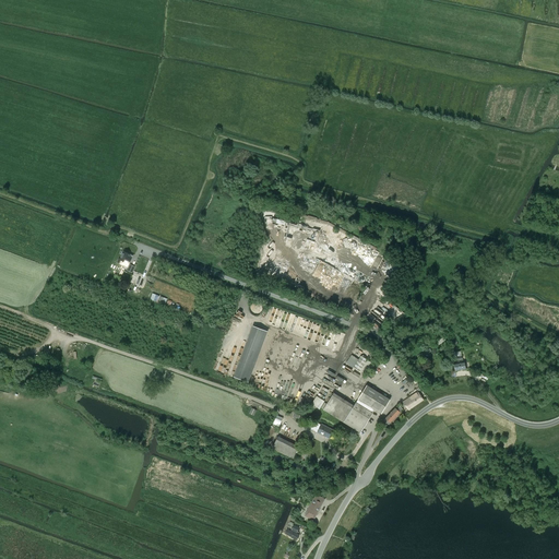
[(309,227),(308,230),(329,236),(330,232),(309,227)]
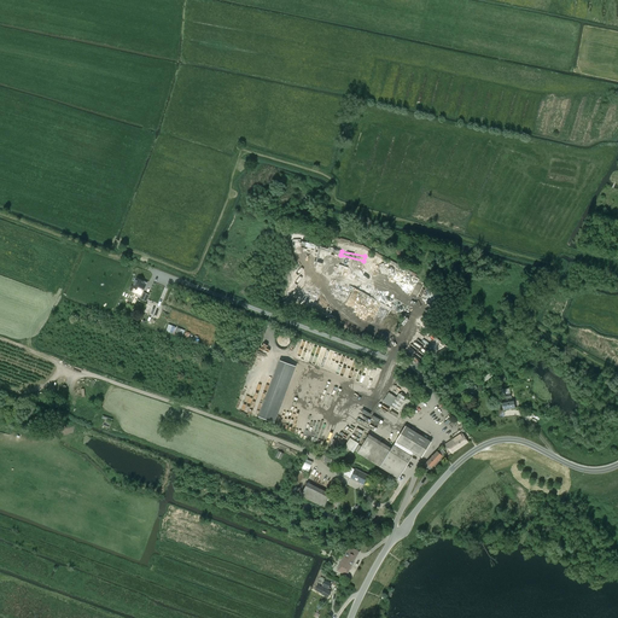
[(132,286),(129,290),(141,296),(147,283),(136,278),(133,287),(132,286)]
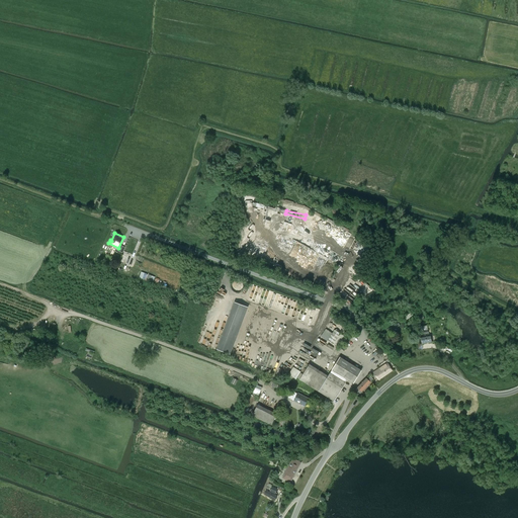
[(259,294),(268,298),(270,293),(262,289),(259,294)]
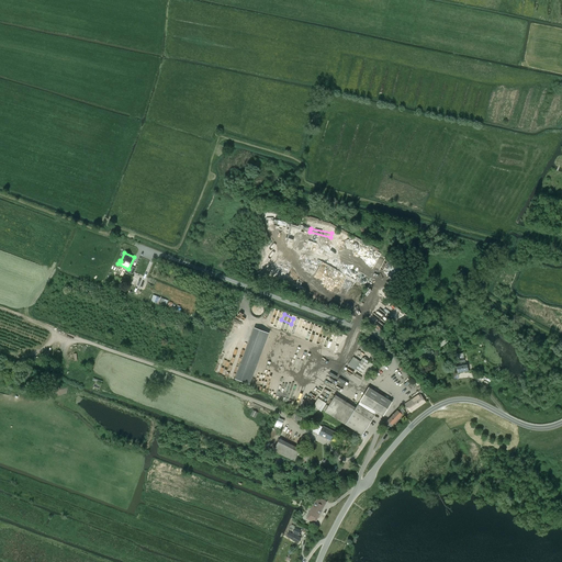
[(380,324),(384,326),(390,318),(385,316),(380,324)]
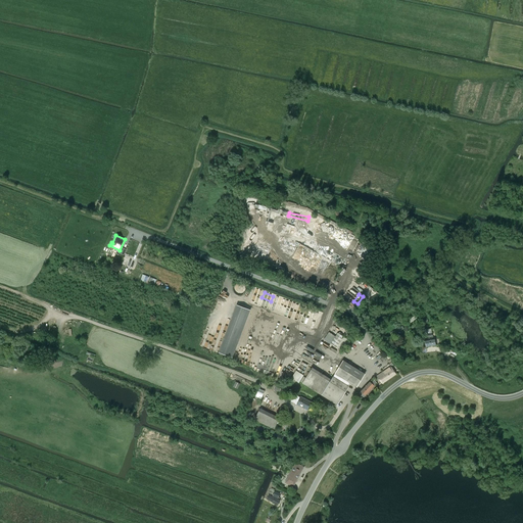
[(276,298),(274,304),(285,307),(287,301),(276,298)]
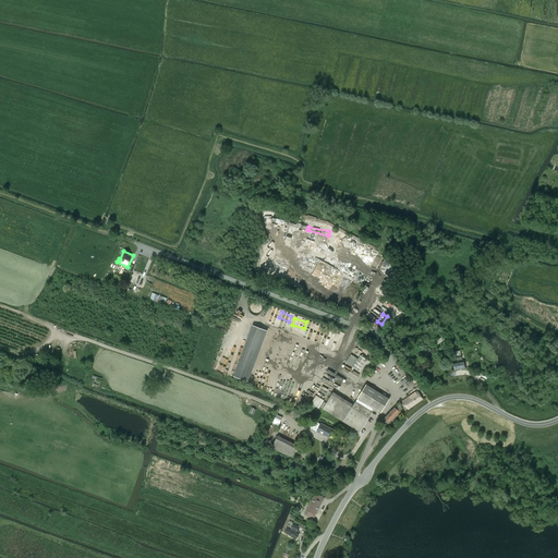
[(252,325),(233,375),(249,380),(267,330),(252,325)]
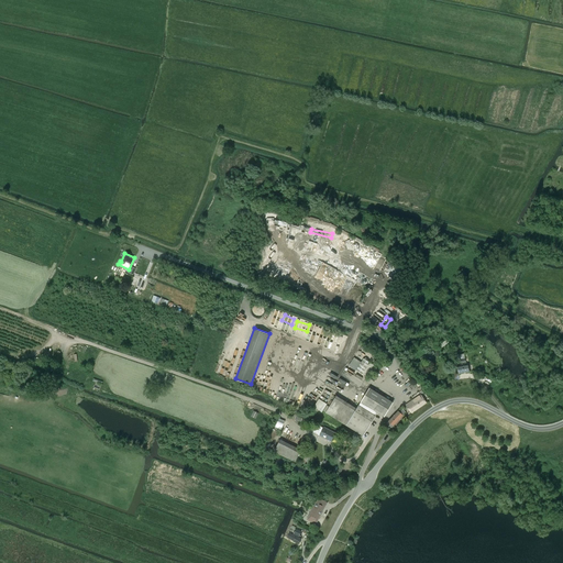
[(302,351),(290,387),(301,390),(313,354),(302,351)]
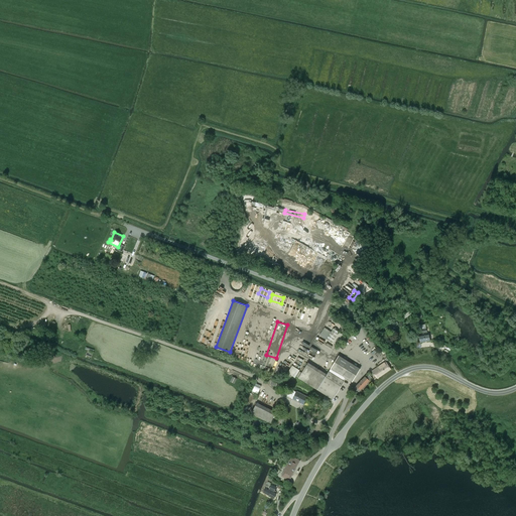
[(397,321),(385,329),(387,332),(389,331),(390,331),(393,329),(393,328),(395,327),(398,325),(397,321)]
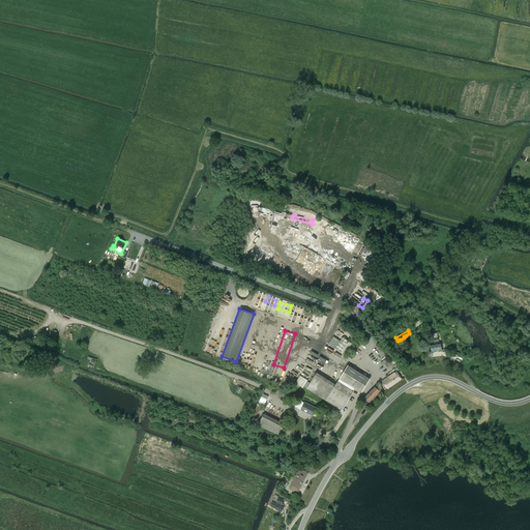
[(333,336),(328,345),(346,356),(353,345),(343,337),(340,341),(333,336)]
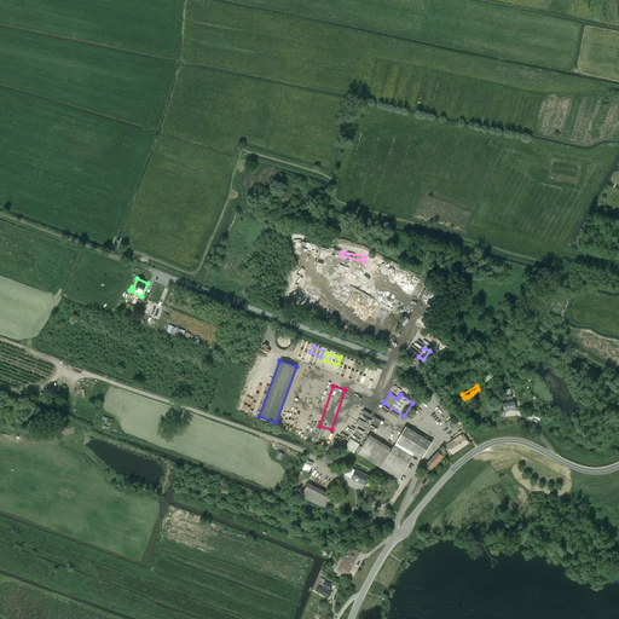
[(514,401),(503,403),(504,412),(516,410),(514,401)]
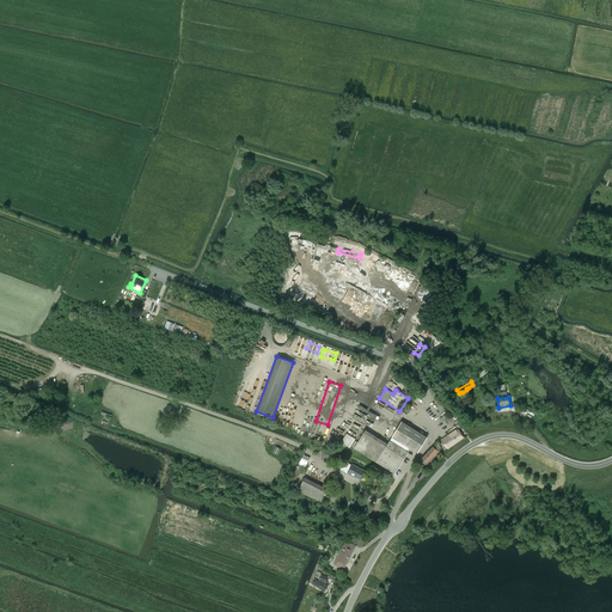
[(103,416),(102,421),(110,423),(112,415),(102,411),(101,416),(103,416)]
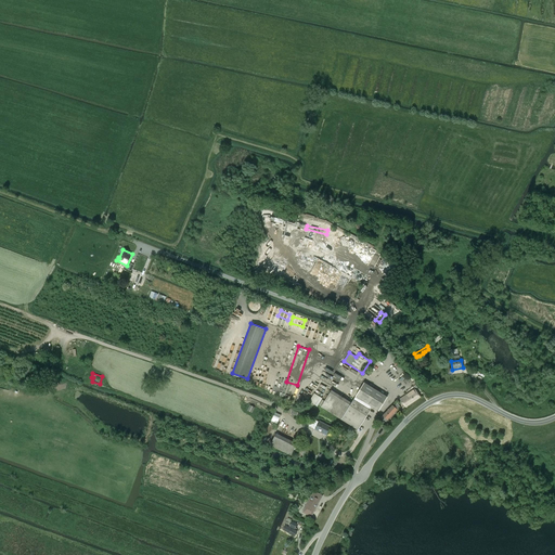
[(388,397),(366,384),(364,382),(356,396),(378,411),(388,397)]
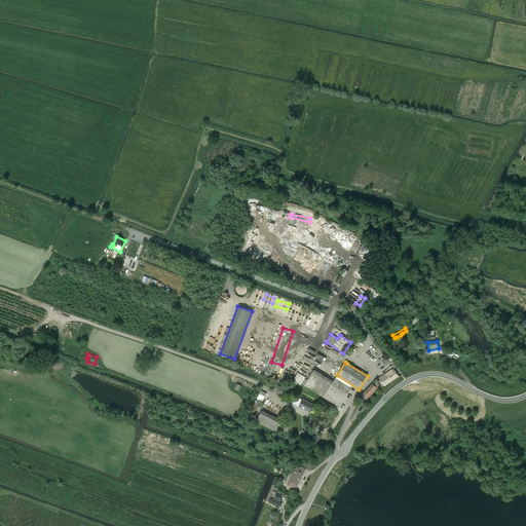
[(384,386),(399,376),(393,369),(379,378),(384,386)]
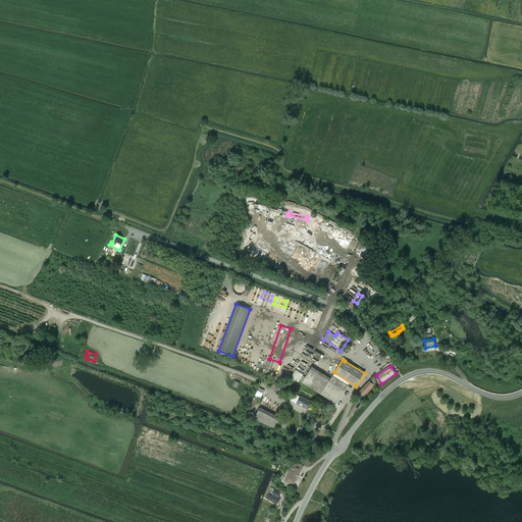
[(321,395),(330,379),(312,367),(302,382),(321,395)]
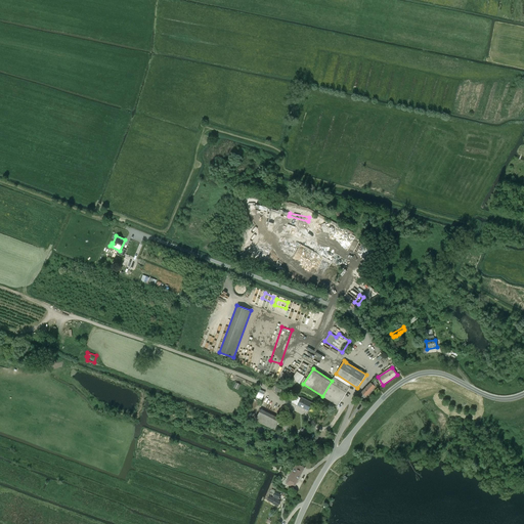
[(228,383),(232,375),(226,372),(222,380),(228,383)]
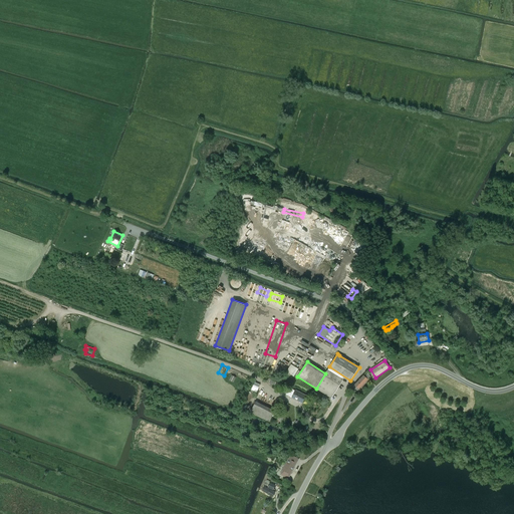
[(298,369),(291,364),(284,374),(292,379),(298,369)]
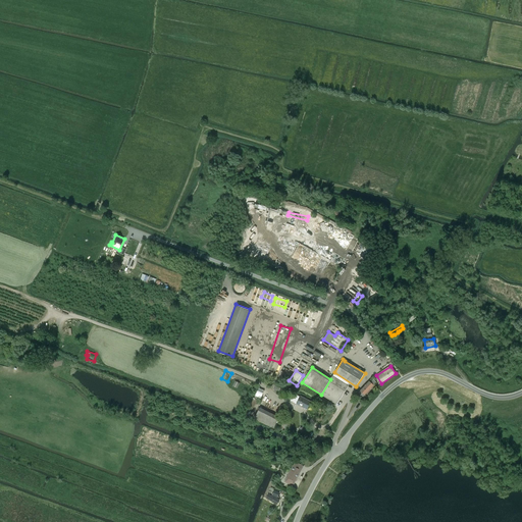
[(336,403),(348,385),(333,376),(322,394),(336,403)]
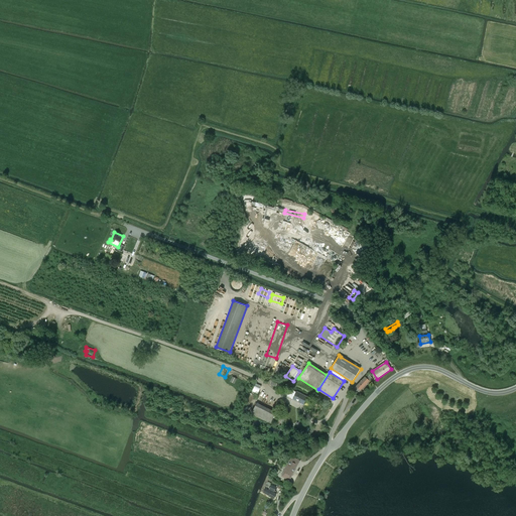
[(365,377),(356,386),(361,391),(369,381),(372,378),(369,375),(366,378),(365,377)]
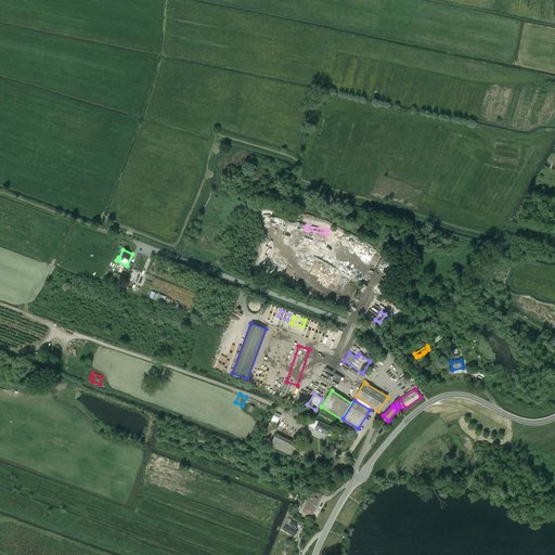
[(326,435),(331,427),(320,422),(319,423),(318,422),(315,424),(318,425),(315,429),(326,435)]
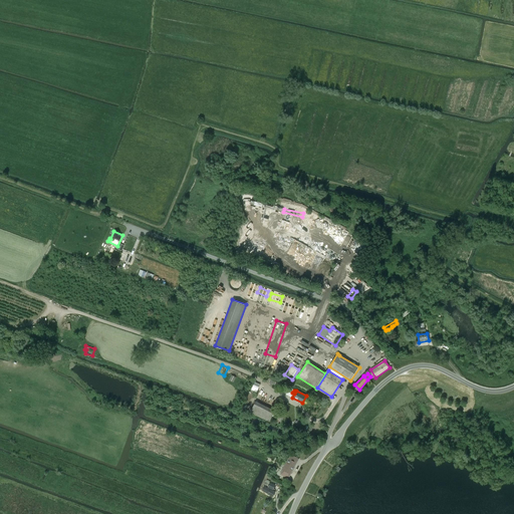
[(274,411),(256,402),(250,413),(269,422),(274,411)]
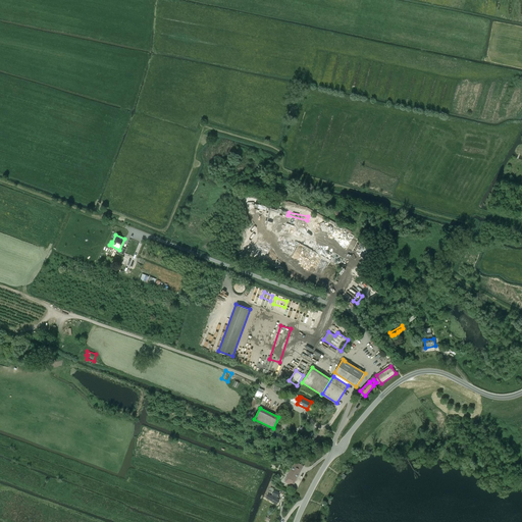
[(296,462),(294,466),(284,481),(293,486),(304,466),(296,462)]
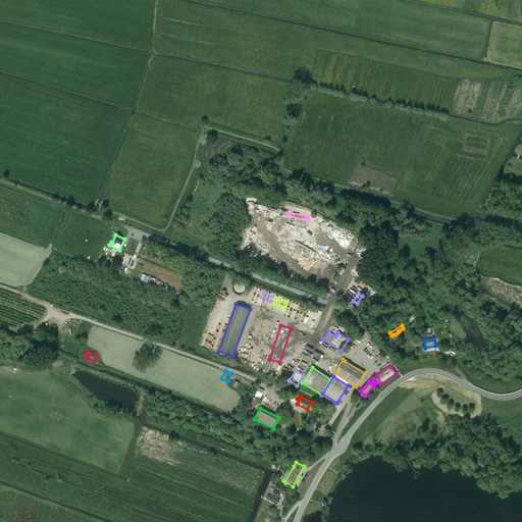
[(277,505),(280,501),(270,494),(268,499),(277,505)]
